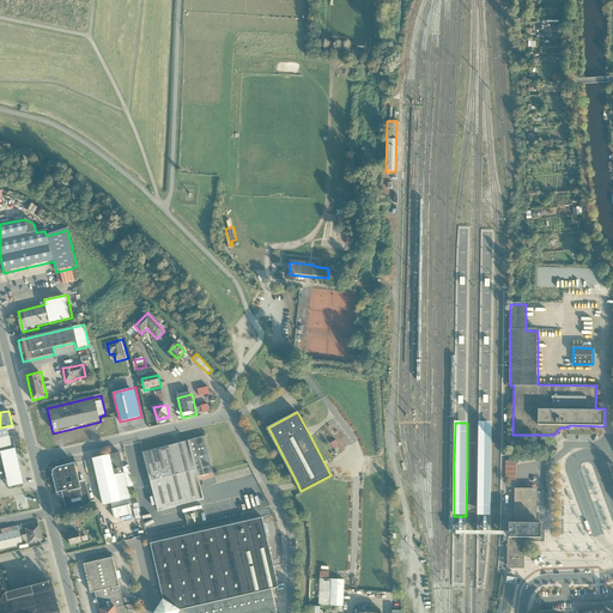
[(491,465),(492,423),(479,423),(478,466),(478,516),(491,516),(491,465)]
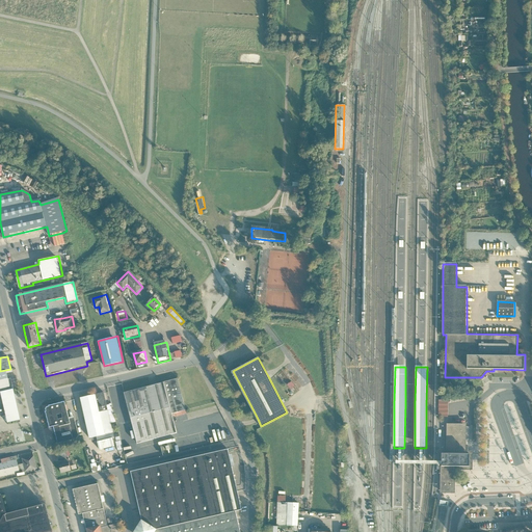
[(5,370),(0,371),(0,391),(0,392),(12,389),(10,378),(7,379),(5,370)]
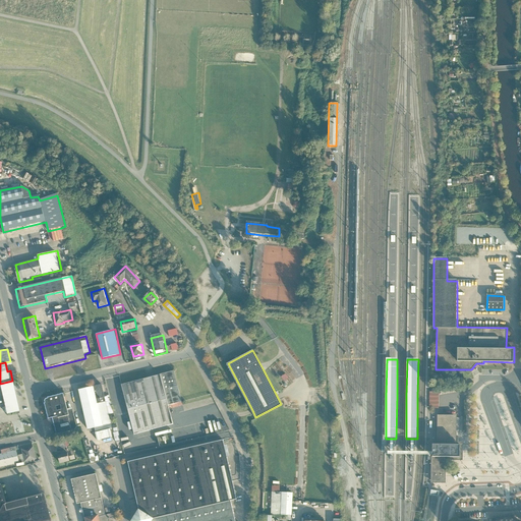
[(122,384),(133,432),(173,423),(168,405),(181,401),(174,371),(122,384)]
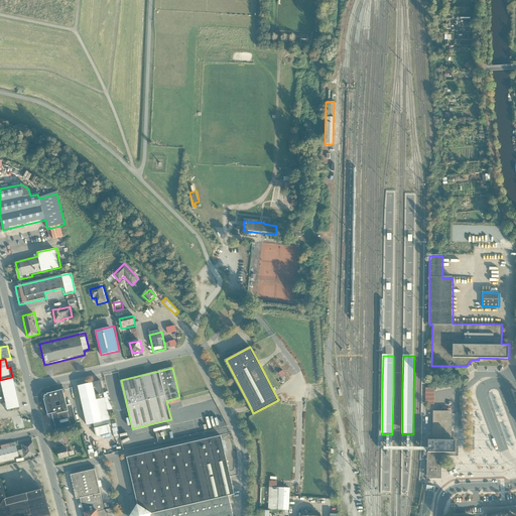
[(8,411),(20,408),(12,377),(0,380),(8,411)]
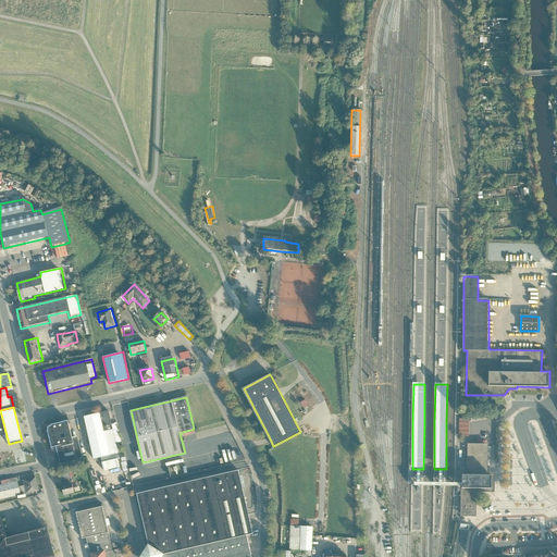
[(84,417),(94,459),(119,454),(109,411),(84,417)]
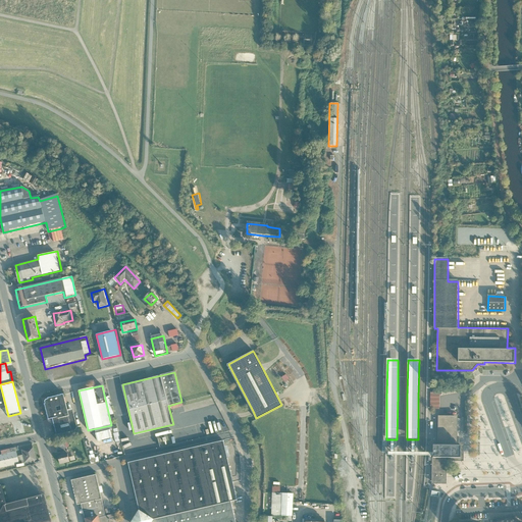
[(439,410),(439,393),(430,393),(430,410),(439,410)]
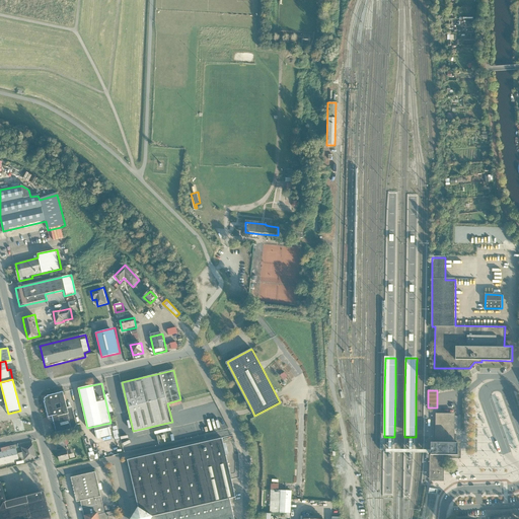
[(51,416),(56,433),(74,428),(76,425),(71,405),(66,408),(62,392),(43,397),(48,417),(51,416)]
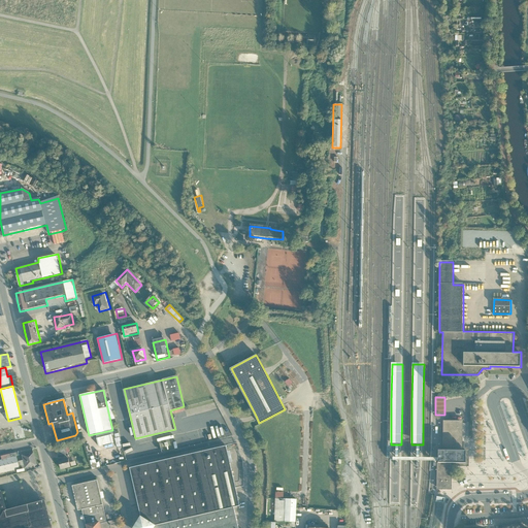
[(507,404),(504,405),(513,429),(516,428),(507,404)]
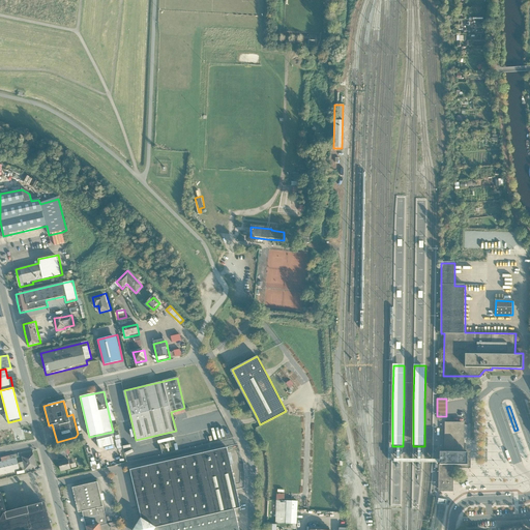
[(465,421),(445,421),(445,452),(440,452),(439,460),(439,461),(439,463),(439,464),(439,467),(439,473),(439,491),(452,491),(452,473),(452,471),(454,469),(455,469),(471,469),(471,450),(465,450),(465,439),(465,421)]
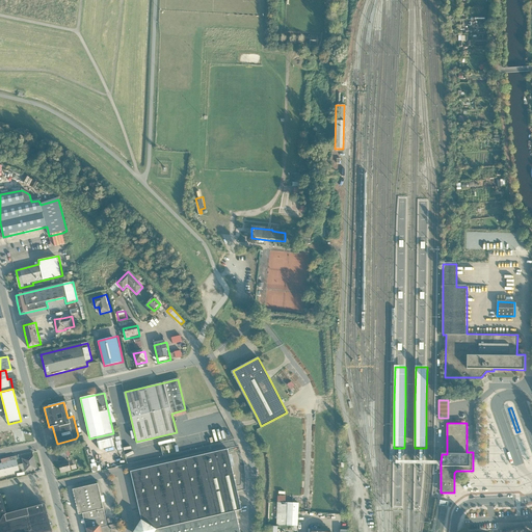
[(522,436),(519,437),(527,459),(530,458),(522,436)]
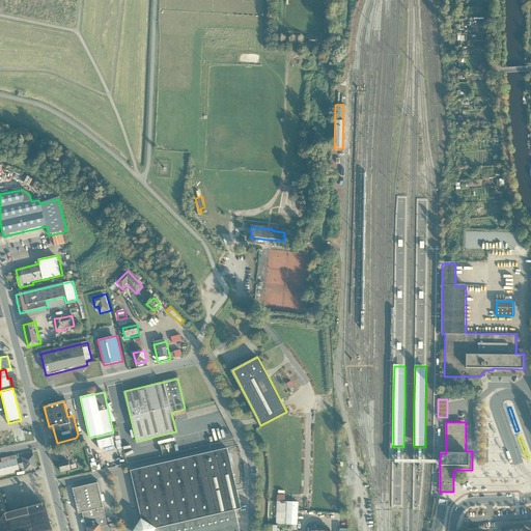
[(163,455),(177,451),(175,442),(160,445),(163,455)]
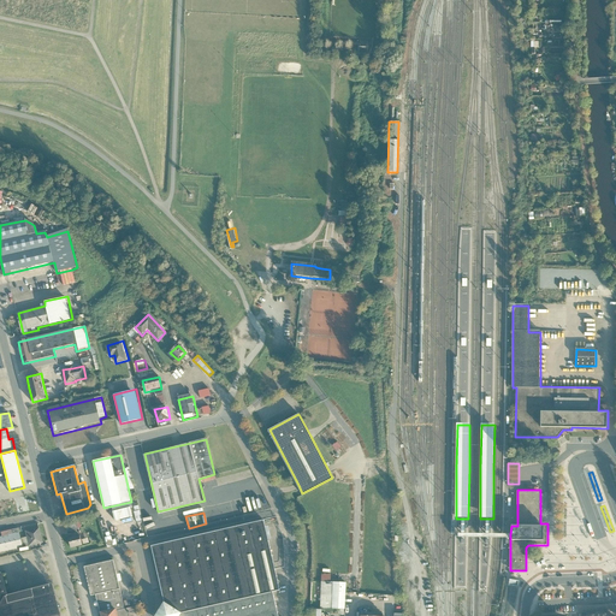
[(465,519),(461,519),(461,534),(461,535),(458,535),(458,537),(458,539),(461,539),(461,542),(461,545),(463,545),(465,545),(465,542),(465,539),(486,539),(486,542),(486,545),(489,545),(489,542),(489,539),(505,539),(505,542),(505,545),(509,545),(509,542),(509,539),(510,539),(510,538),(510,535),(490,535),(490,534),(490,519),(486,519),(485,534),(485,535),(465,535),(465,534),(465,519)]
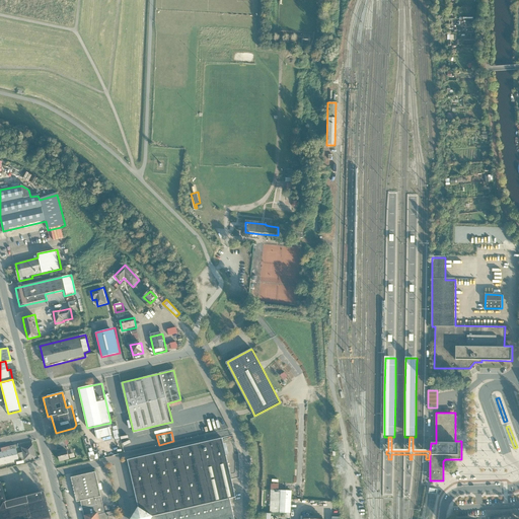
[(64,439),(55,441),(57,448),(65,446),(64,439)]
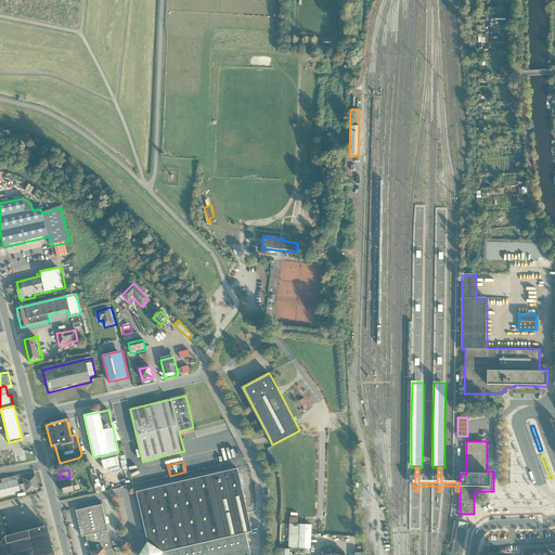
[(162,554),(164,553),(246,533),(252,532),(237,470),(136,493),(147,542),(139,554),(162,554)]
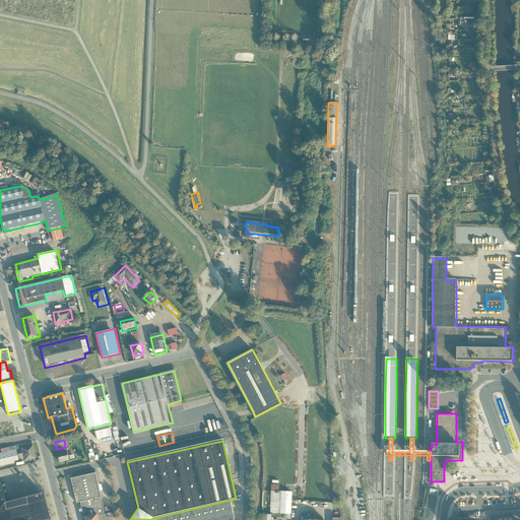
[(21,448),(24,461),(36,458),(34,445),(21,448)]
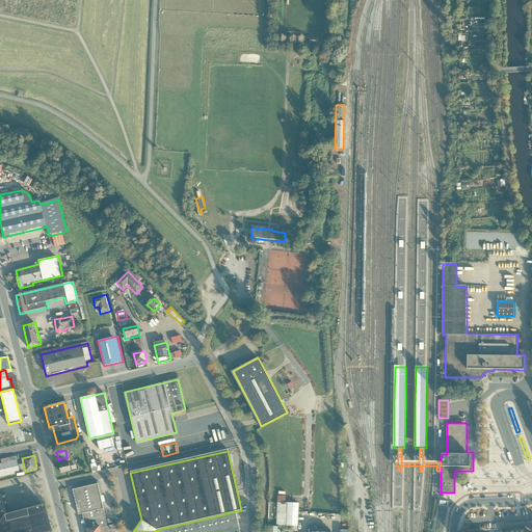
[(0,463),(0,477),(20,473),(17,460),(0,463)]
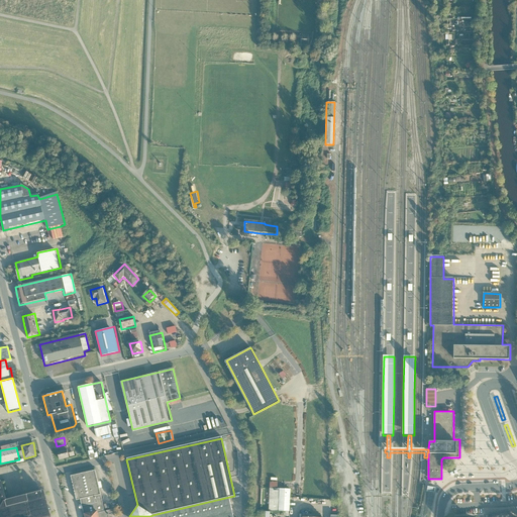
[(67,448),(57,451),(60,460),(69,457),(67,448)]
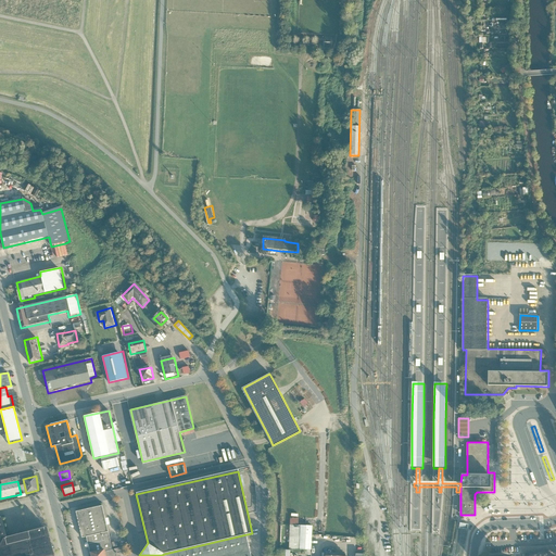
[(81,538),(86,536),(90,555),(125,555),(124,547),(112,551),(108,532),(102,505),(75,512),(81,538)]
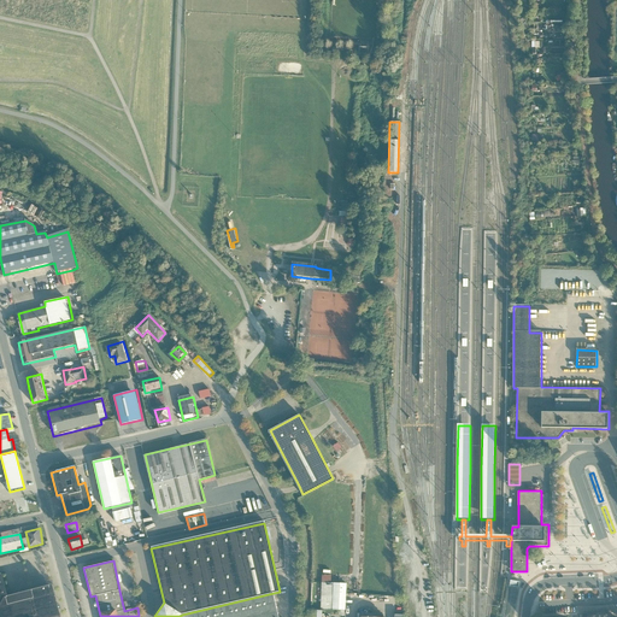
[(0,616),(58,616),(51,585),(5,595),(0,575),(0,616)]
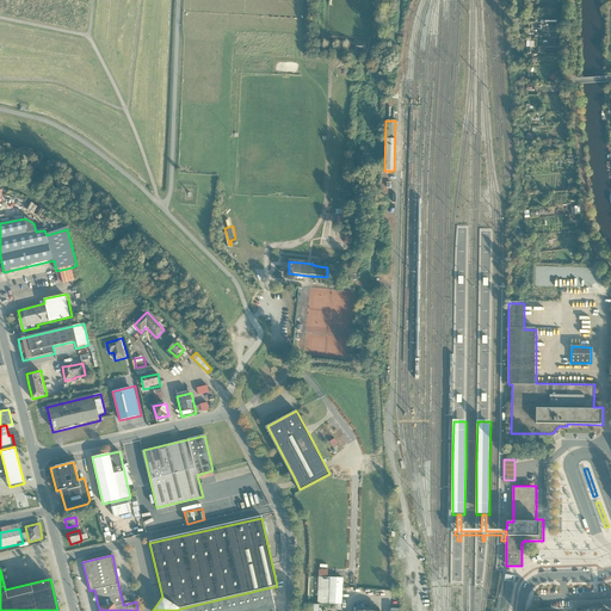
[(343,604),(344,578),(319,576),(318,603),(343,604)]
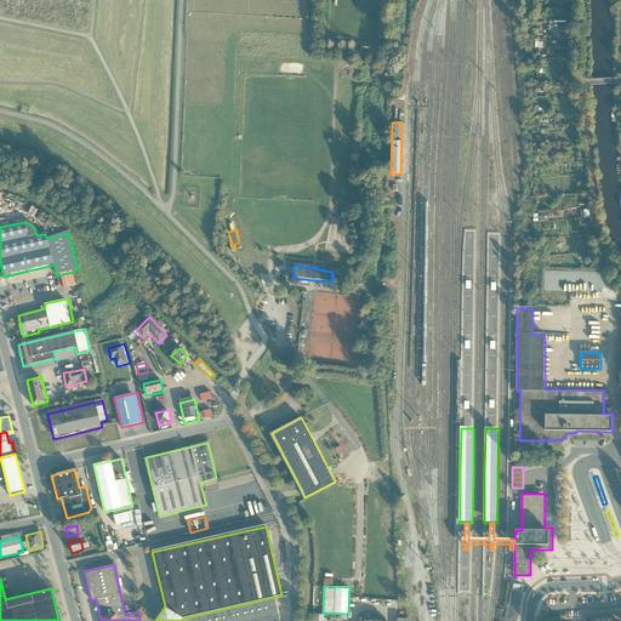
[(503,620),(518,620),(523,594),(510,592),(503,620)]
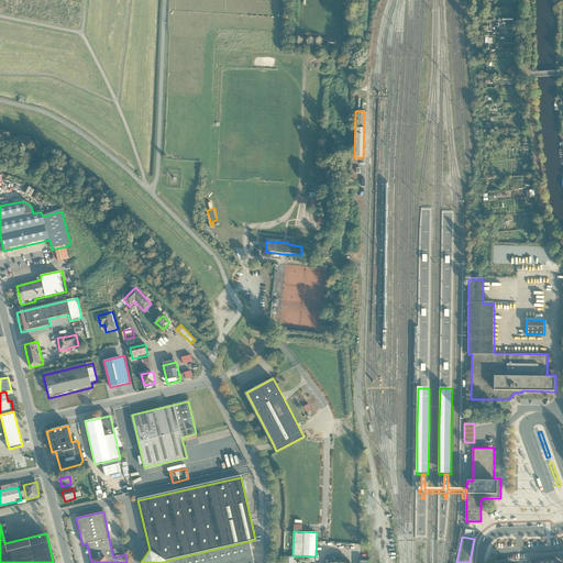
[(254,562),(250,541),(166,561),(164,562),(254,562)]
